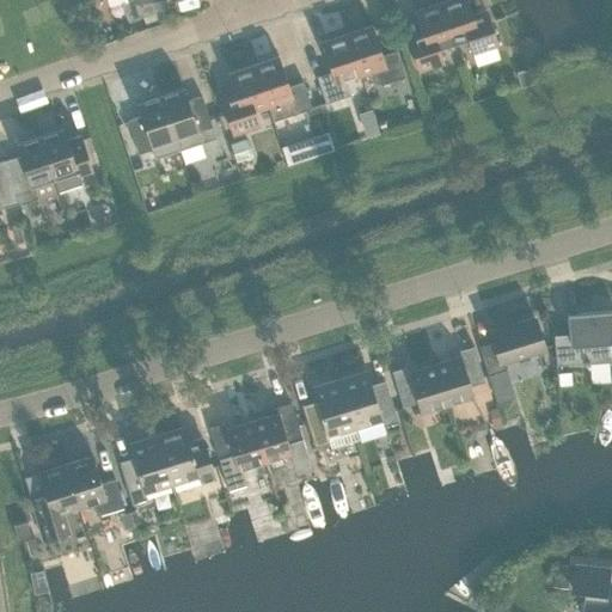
[(120,0),(128,22),(158,11),(153,0),(120,0)]
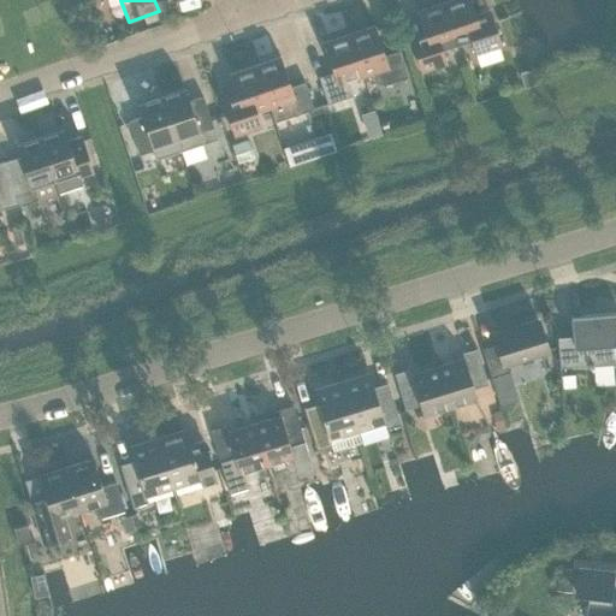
[(449,0),(442,3),(456,45),(471,40),(475,54),(501,46),(492,19),(478,24),(469,0),(449,0)]
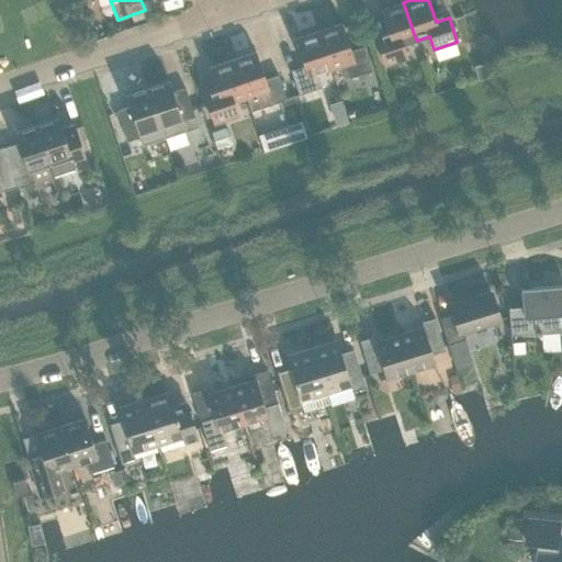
[(403,45),(416,41),(403,2),(380,10),(389,37),(375,42),(384,66),(407,58),(403,45)]
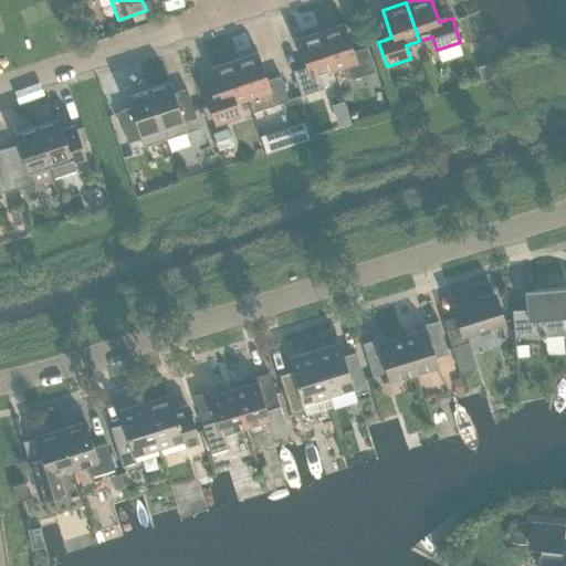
[(320,31),(333,70),(346,65),(350,79),(374,71),(366,46),(353,51),(344,23),(320,31)]
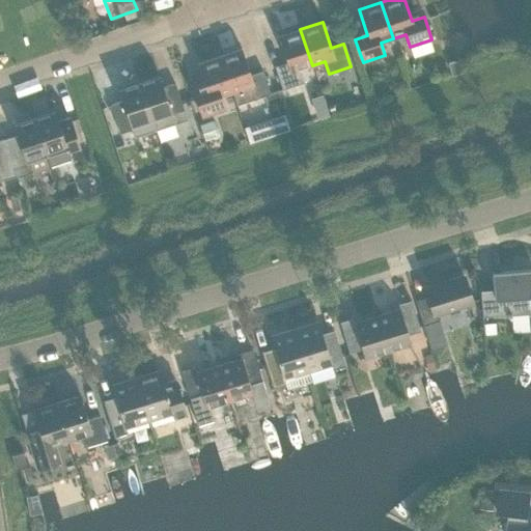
[(300,70),(312,65),(300,29),(278,36),(286,62),(274,66),(282,89),(304,82),(300,70)]
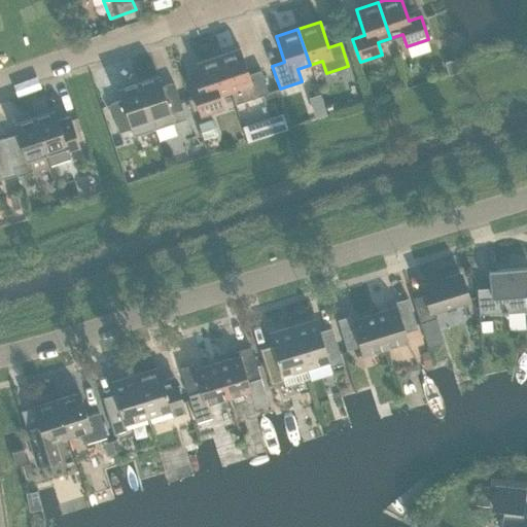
[(217,56),(230,92),(242,88),(246,100),(268,93),(260,70),(248,74),(240,48),(217,56)]
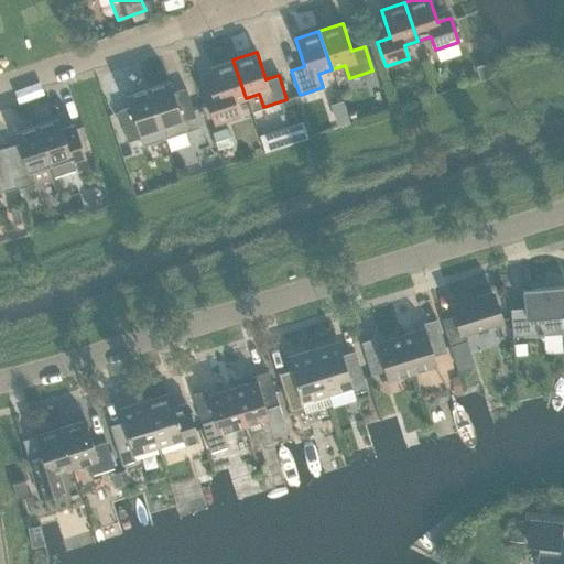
[(232,102),(246,98),(232,60),(209,68),(218,95),(205,99),(213,123),(237,116),(232,102)]
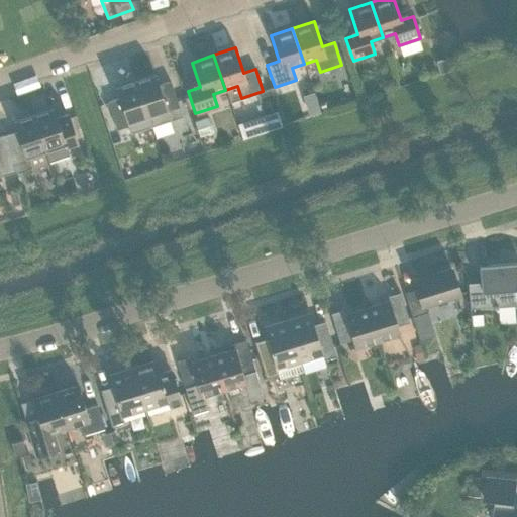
[(324,88),(352,79),(347,66),(320,76),(324,88)]
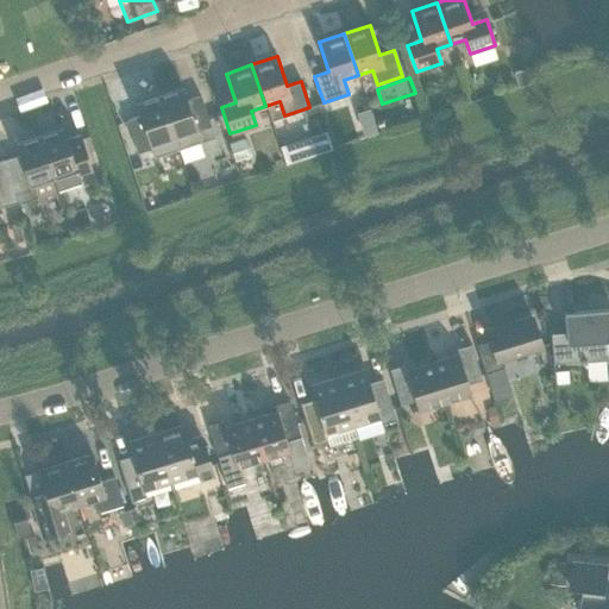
[(182,88),(159,95),(173,136),(177,149),(200,140),(196,133),(211,129),(200,95),(187,99),(182,88)]
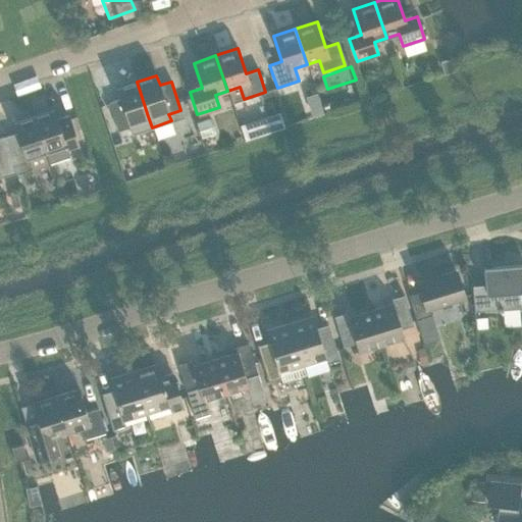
[(127,123),(148,116),(137,82),(116,89),(119,98),(107,102),(117,131),(128,126),(127,123)]
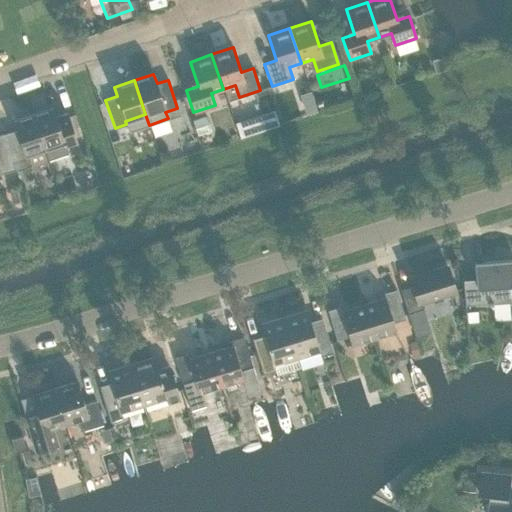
[(32,114),(44,148),(63,141),(64,145),(76,141),(67,113),(56,117),(52,107),(32,114)]
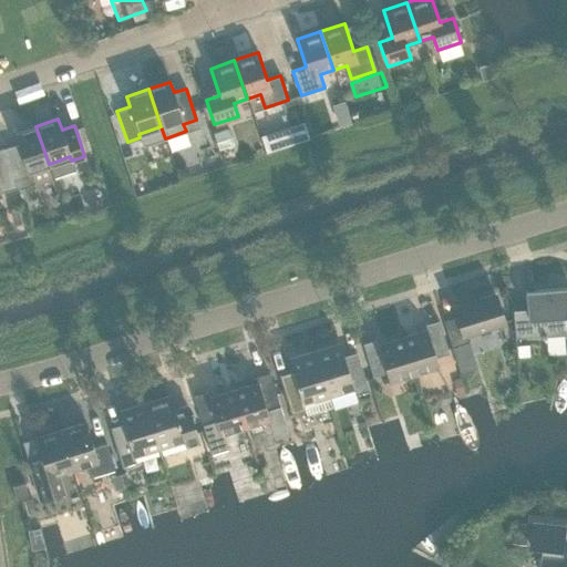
[(48,164),(49,164),(35,126),(14,133),(18,144),(4,147),(13,179),(16,188),(17,189),(33,183),(34,185),(52,178),(48,164)]
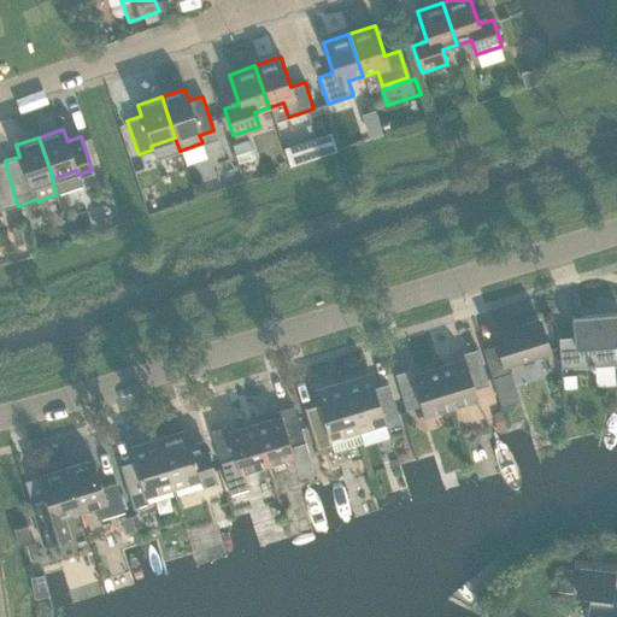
[(238,164),(256,158),(248,137),(230,144),(238,164)]
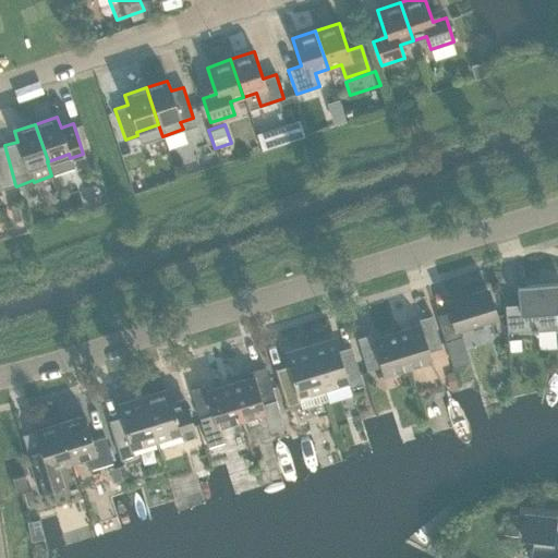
[(268,129),(255,133),(261,150),(274,146),(268,129)]
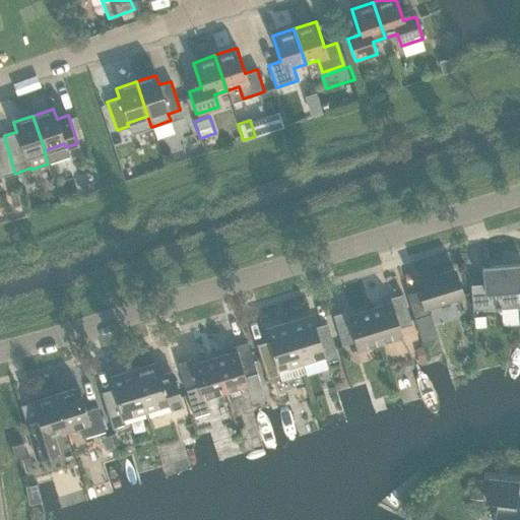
[(12,165),(4,135),(0,136),(0,176),(1,176),(14,173),(12,165)]
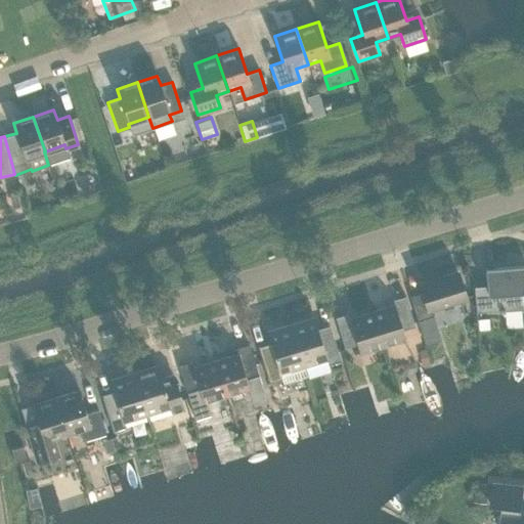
[(522,310),(520,289),(523,288),(523,265),(484,269),(486,286),(474,287),(476,312),(489,311),(489,310),(499,309),(499,312),(504,311),(504,309),(521,307),(521,311),(522,310)]
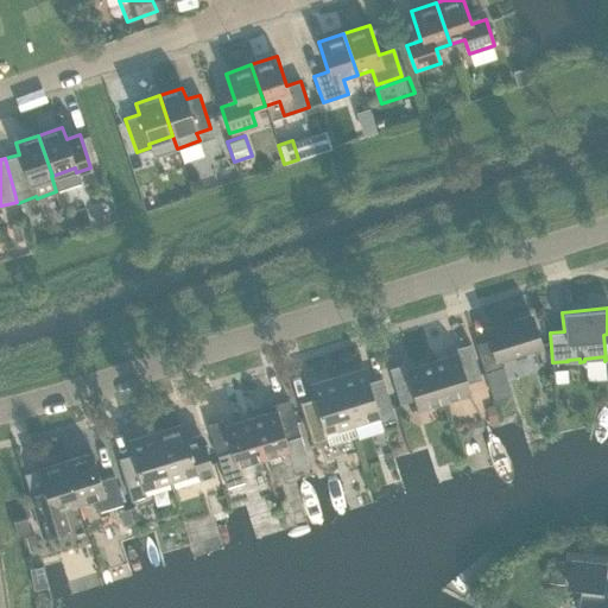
[(485,373),(502,367),(500,358),(540,346),(531,317),(486,330),(489,340),(475,344),(485,373)]
